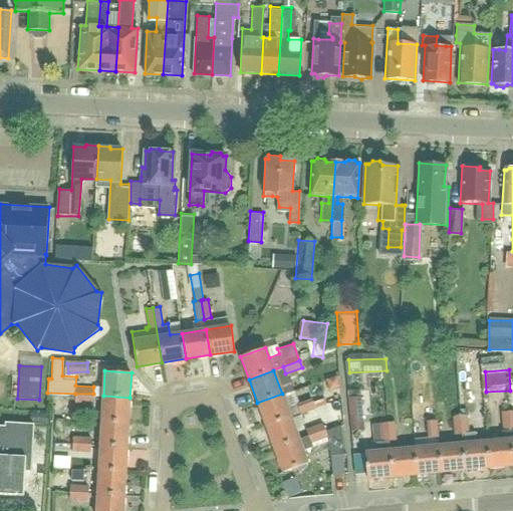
[(92,402),(93,394),(75,394),(74,401),(92,402)]
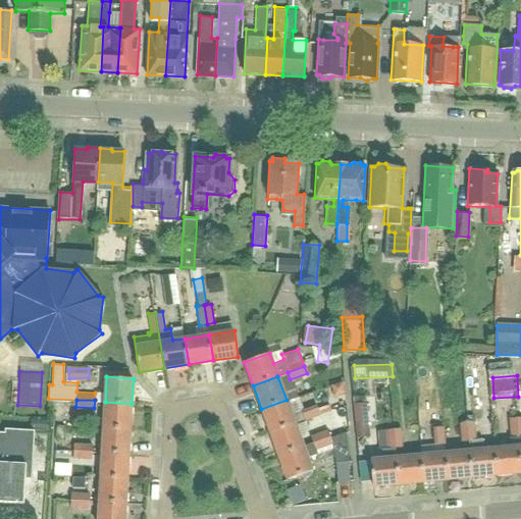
[(295,422),(319,414),(331,409),(329,404),(317,408),(316,406),(292,414),(287,400),(261,409),(269,432),(295,422)]
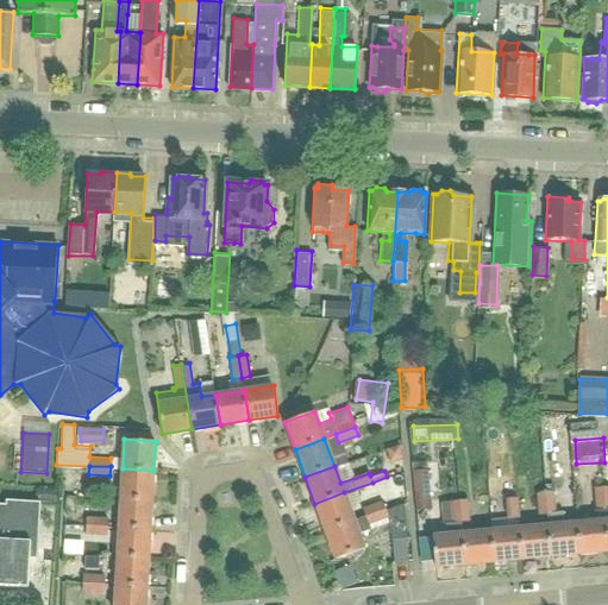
[(120,497),(152,499),(154,471),(123,468),(120,497)]
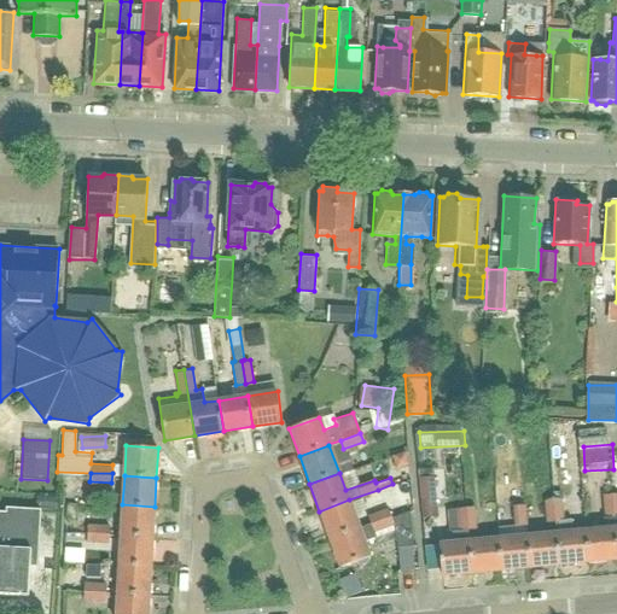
[(604,514),(613,514),(611,492),(603,492),(604,514)]
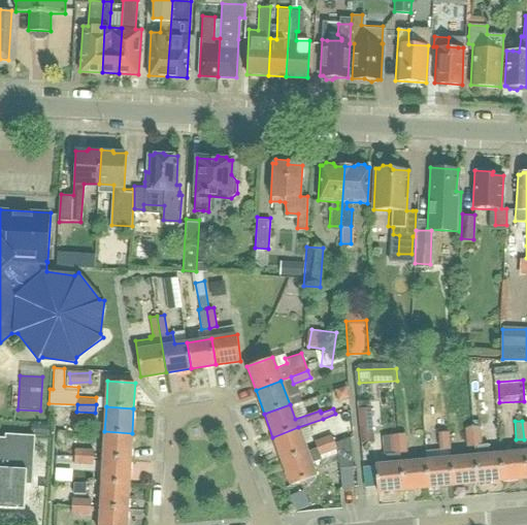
[(474,455),(476,482),(501,480),(499,453),(490,454),(489,441),(481,443),(479,425),(471,426),(473,445),(474,455)]
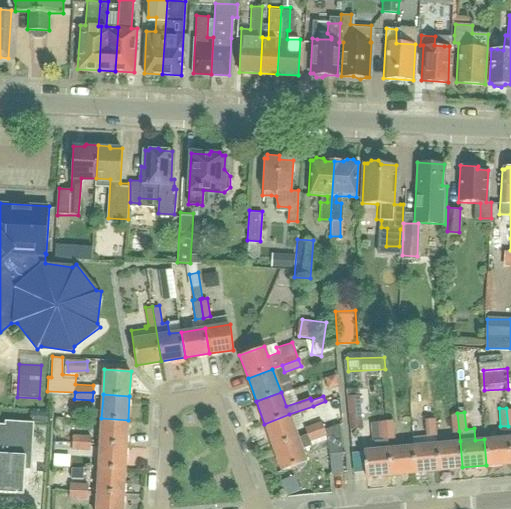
[(451,432),(459,431),(457,413),(450,414),(451,432)]
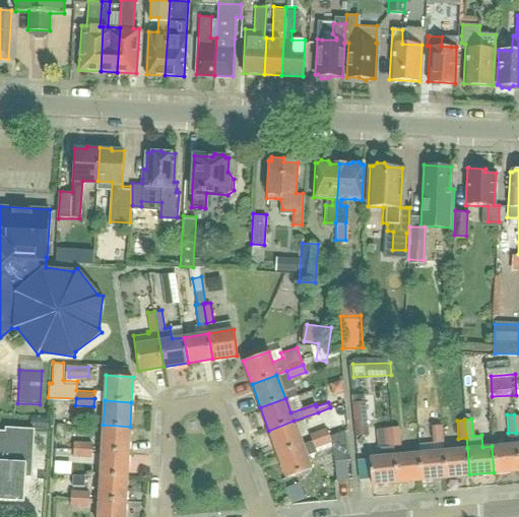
[(294,421),(268,431),(277,453),(302,444),(294,421)]
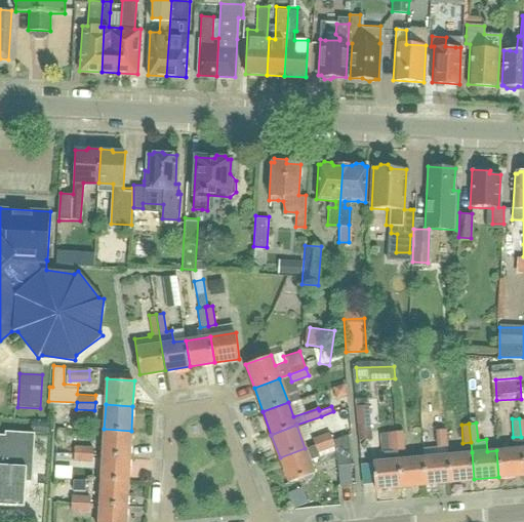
[(435,429),(437,446),(447,445),(445,428),(435,429)]
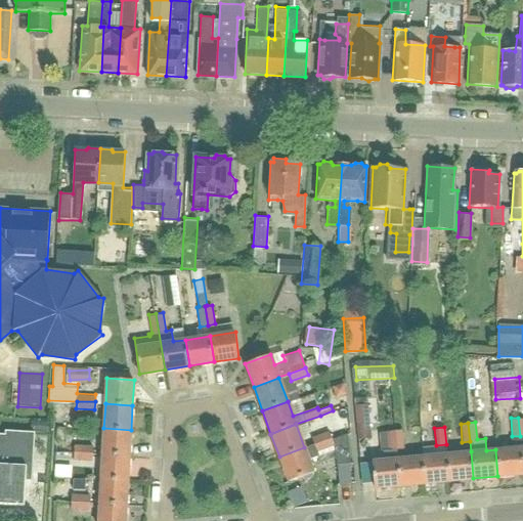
[(103,428),(102,453),(129,454),(131,430),(103,428)]
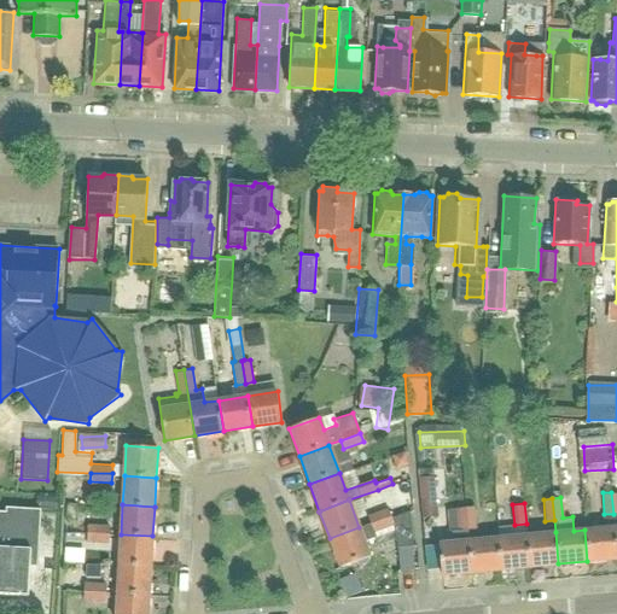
[(458,508),(459,520),(475,519),(473,506),(458,508)]
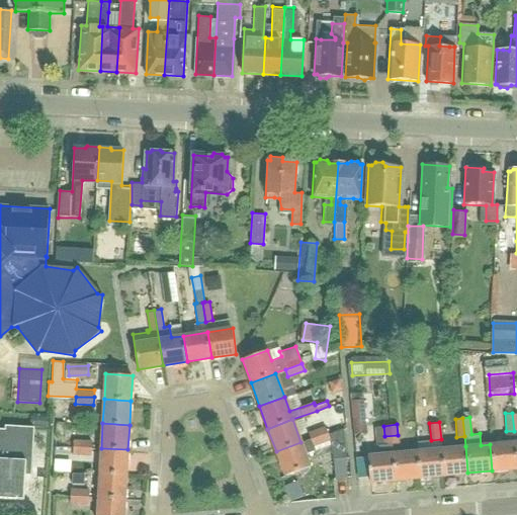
[(0,498),(23,500),(25,475),(30,475),(33,427),(30,426),(4,425),(4,429),(0,428),(0,498)]
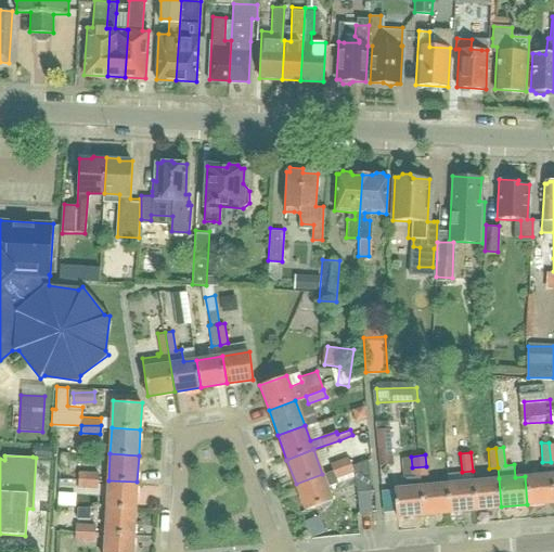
[(348,458),(339,461),(344,475),(353,471),(351,465),(348,458)]
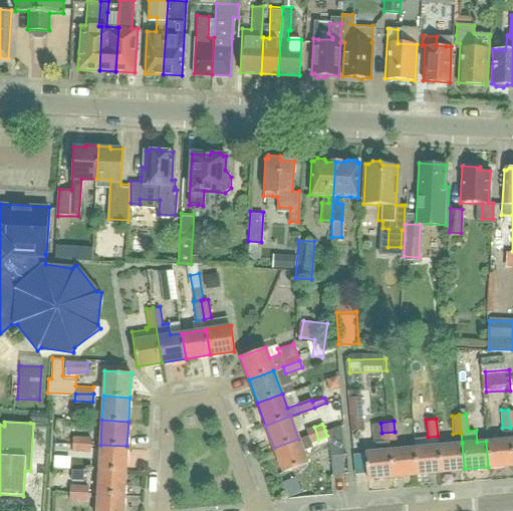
[(339,425),(325,431),(327,436),(330,456),(343,454),(339,425)]
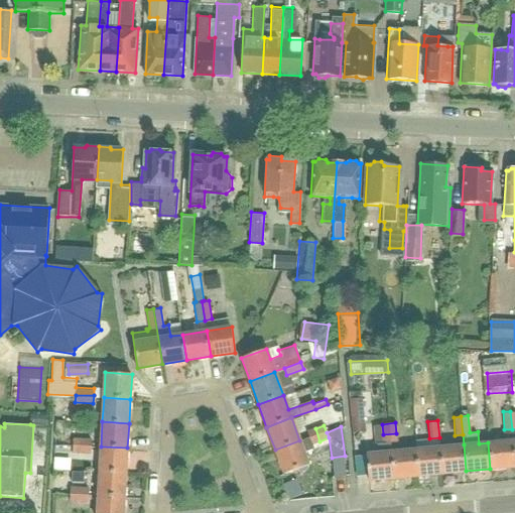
[(312,443),(319,441),(315,428),(307,430),(309,437),(311,443),(312,443)]
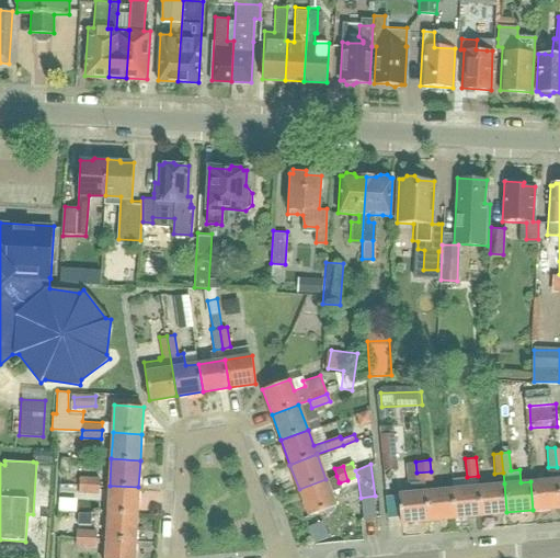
[(431,471),(416,473),(418,484),(432,482),(431,471)]
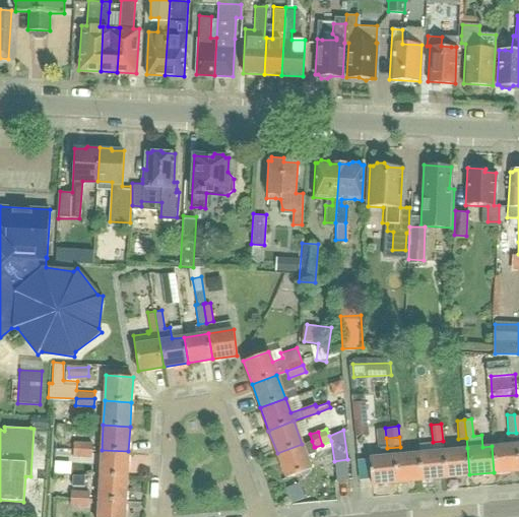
[(73,440),(73,447),(91,449),(92,441),(73,440)]
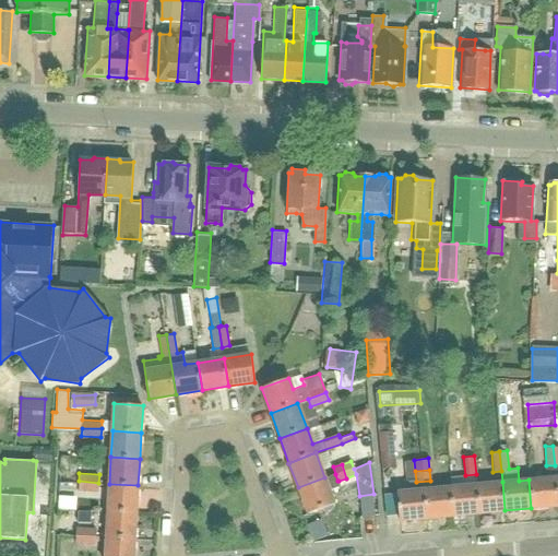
[(324,477),(298,487),(307,513),(334,504),(329,491),(340,486),(339,481),(337,481),(335,474),(324,477)]
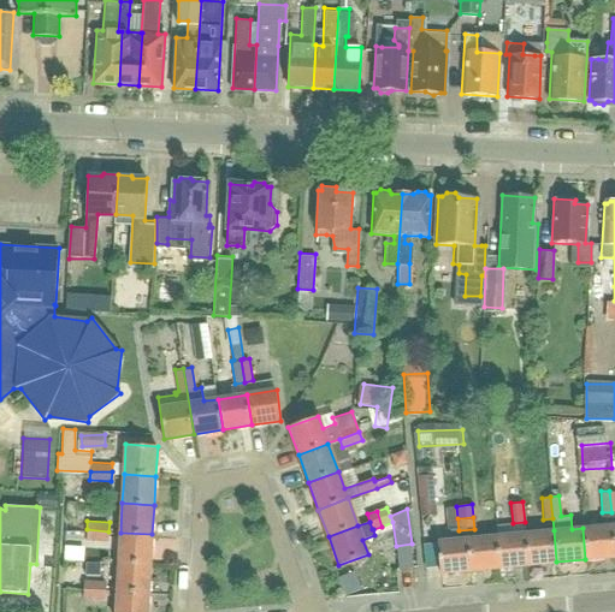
[(611,526),(583,528),(585,559),(614,557),(611,526)]
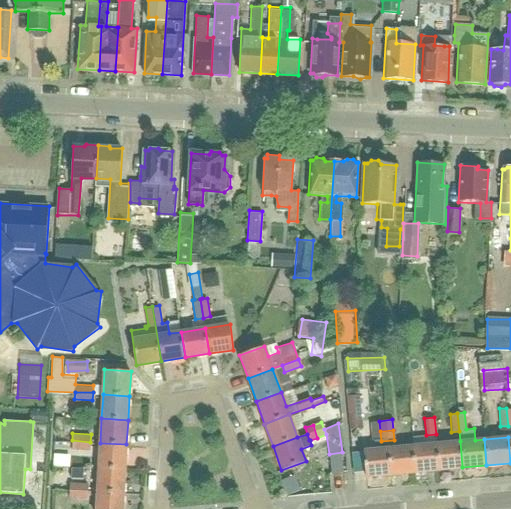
[(90,449),(90,442),(72,440),(71,448),(90,449)]
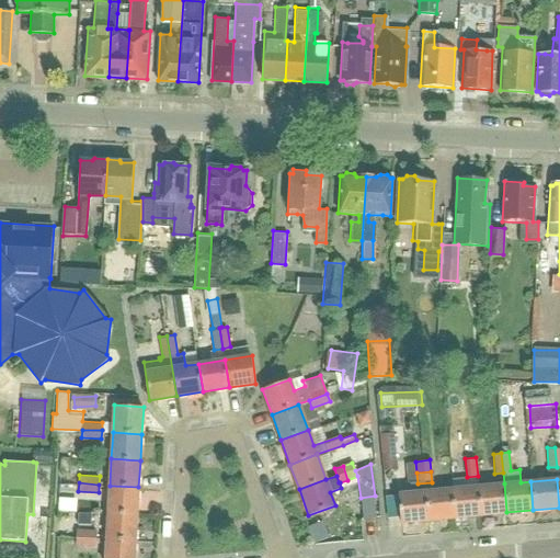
[(506,512),(504,484),(478,486),(480,515),(506,512)]
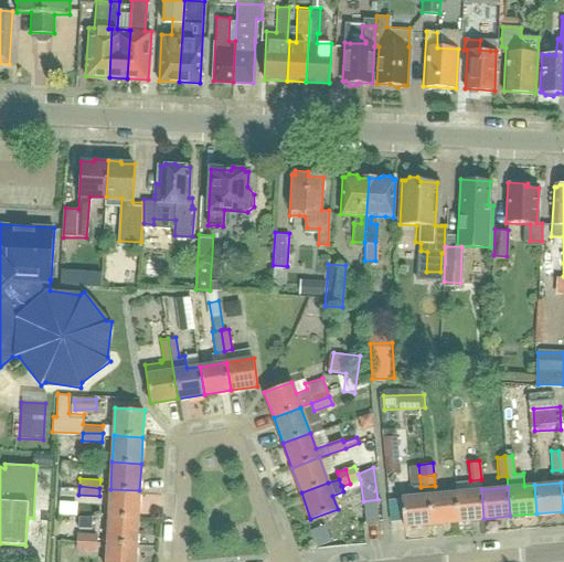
[(109,516),(138,517),(139,490),(110,489),(109,516)]
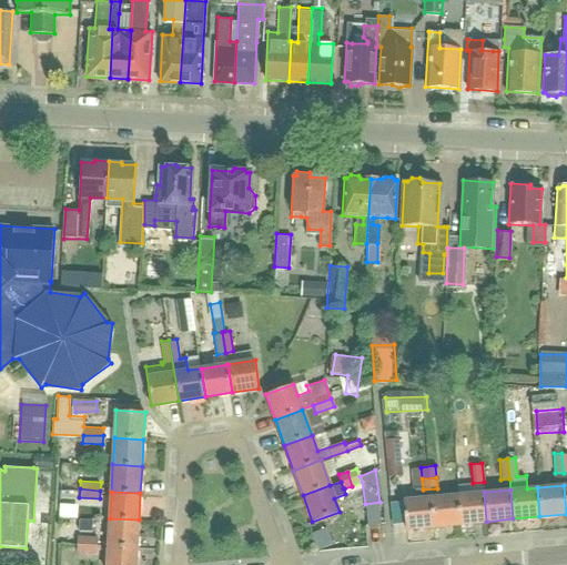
[(484,492),(456,494),(459,524),(486,522),(484,492)]
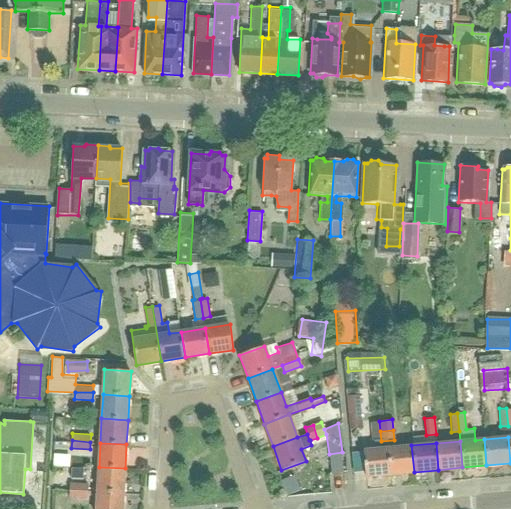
[(411,445),(387,448),(390,474),(414,472),(411,445)]
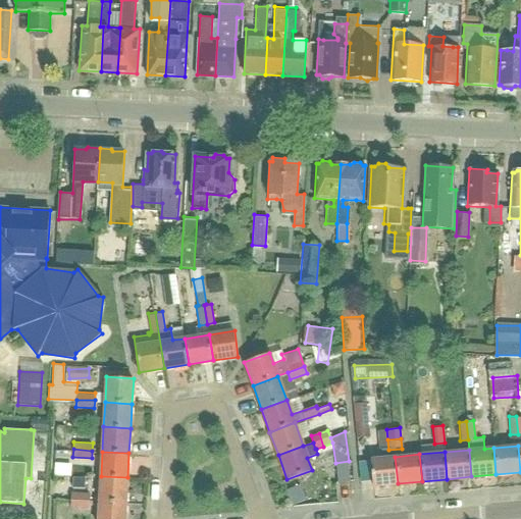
[(398,483),(395,457),(370,459),(372,485),(398,483)]
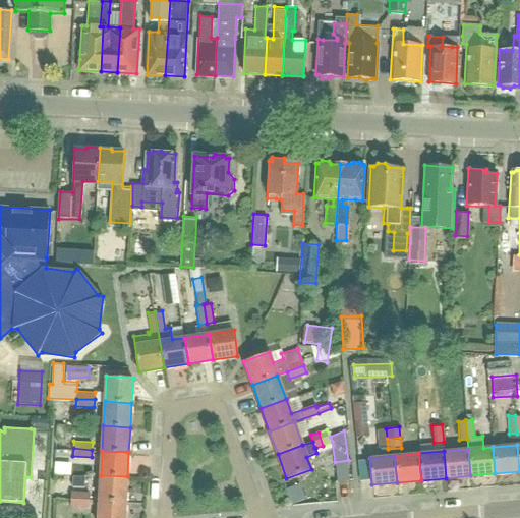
[(101,475),(99,500),(126,502),(127,476),(101,475)]
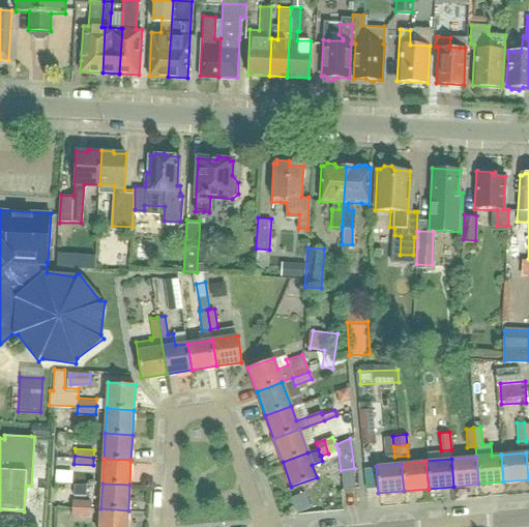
[(57,505),(56,526),(61,526),(67,526),(68,506),(57,505)]
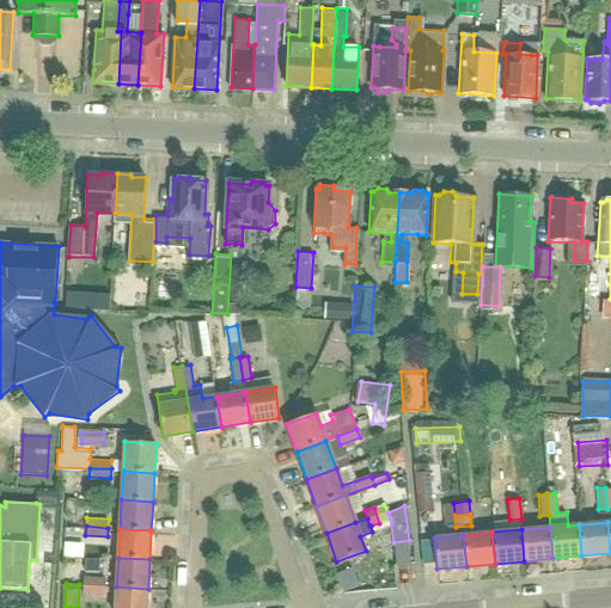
[(146,607),(148,589),(116,587),(115,607),(146,607)]
